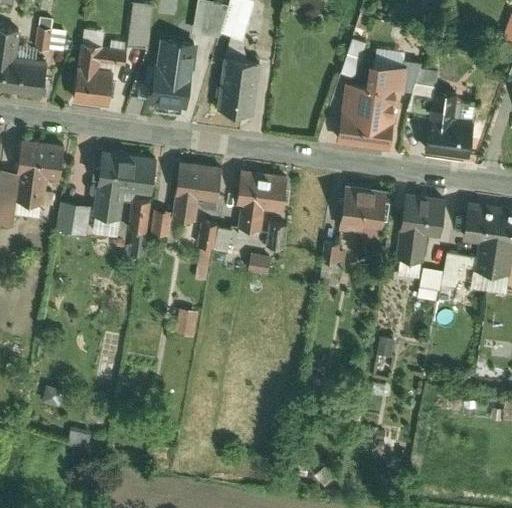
[(14,0),(0,0),(0,3),(0,10),(13,12),(14,0)]
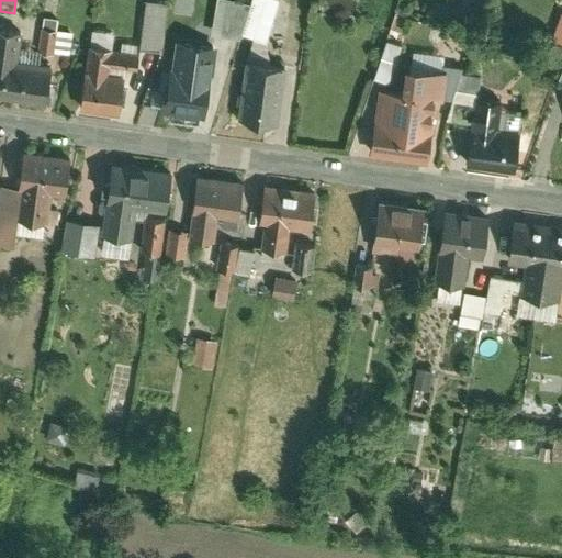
[(250,8),(218,0),(216,0),(211,37),(240,40),(250,8)]
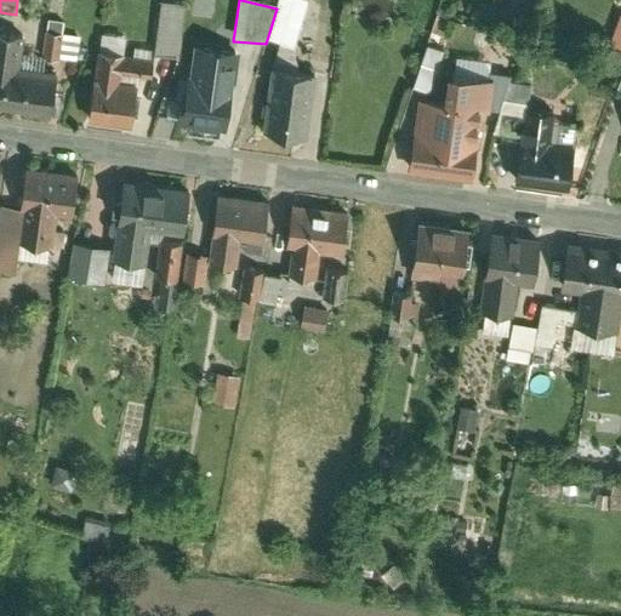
[(306,0),(278,0),(277,9),(267,40),(295,49),(308,5),(306,0)]
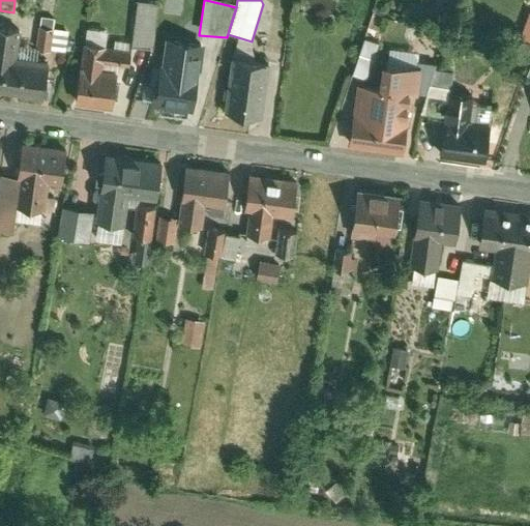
[(158,4),(138,2),(131,49),(152,52),(158,4)]
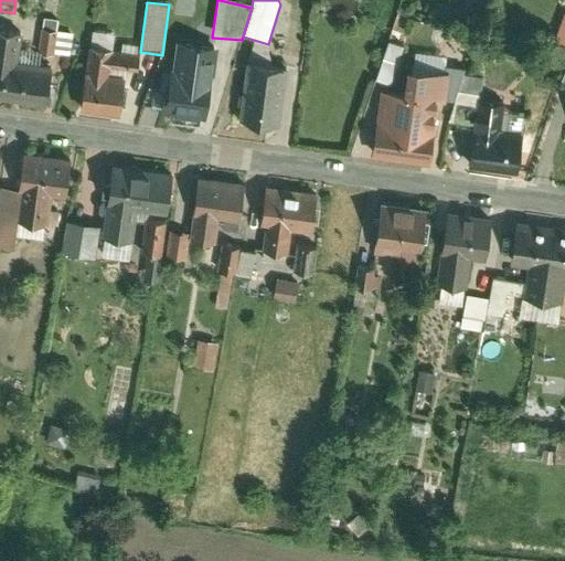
[(564,53),(564,13),(563,12),(553,48),(564,53)]
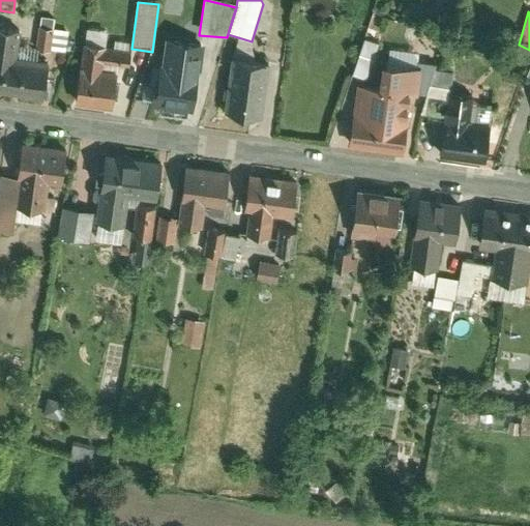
[(450,17),(438,17),(438,25),(450,25),(450,17)]
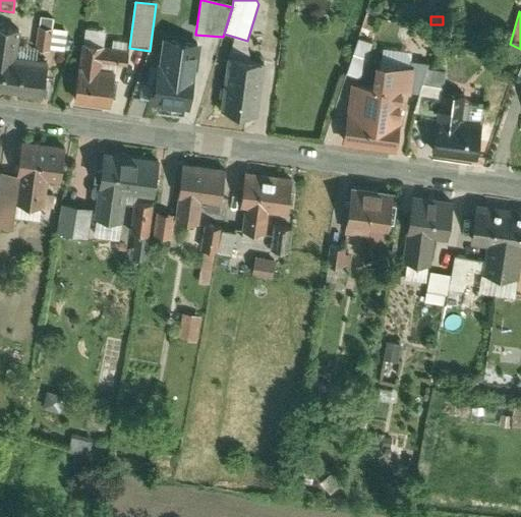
[(0,30),(0,91),(43,98),(48,69),(36,67),(19,64),(24,34),(0,30)]
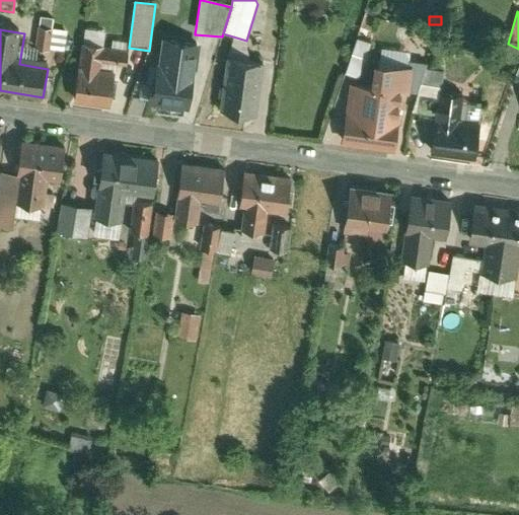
[(44,53),(47,30),(36,29),(33,52),(44,53)]
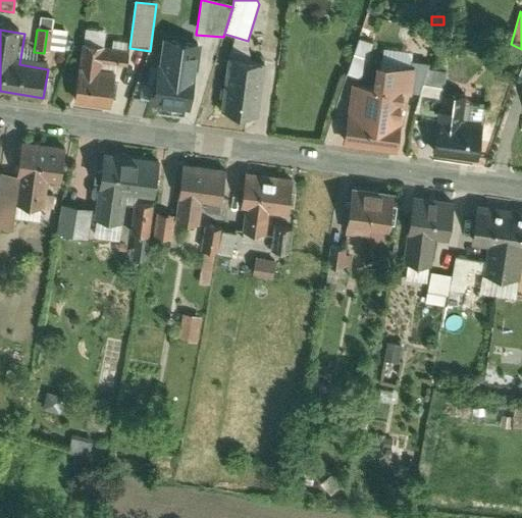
[(83,47),(104,51),(107,34),(86,32),(83,47)]
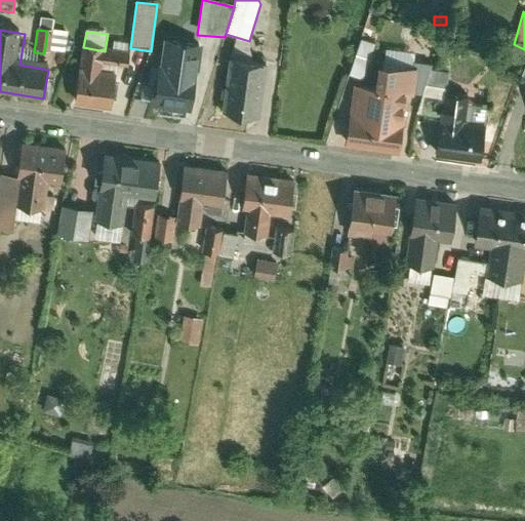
[(202,46),(164,42),(158,85),(153,85),(149,104),(189,111),(202,46)]
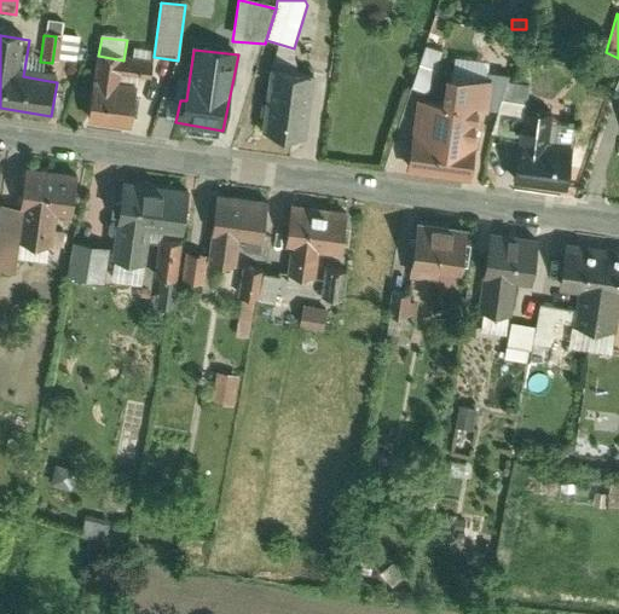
[(98,56),(87,123),(132,131),(139,90),(121,87),(123,77),(152,82),(155,65),(123,61),(98,56)]
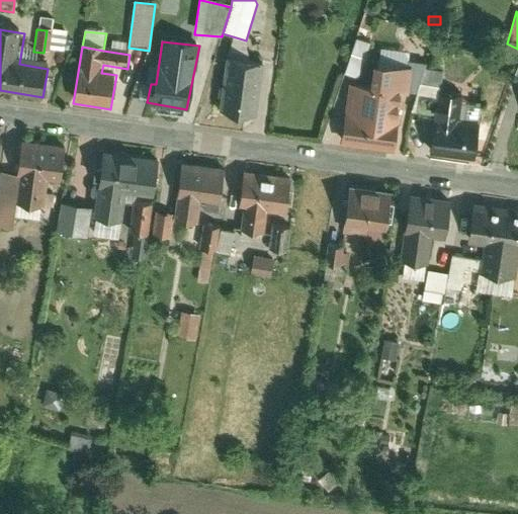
[(364,58),(350,54),(343,74),(357,79),(364,58)]
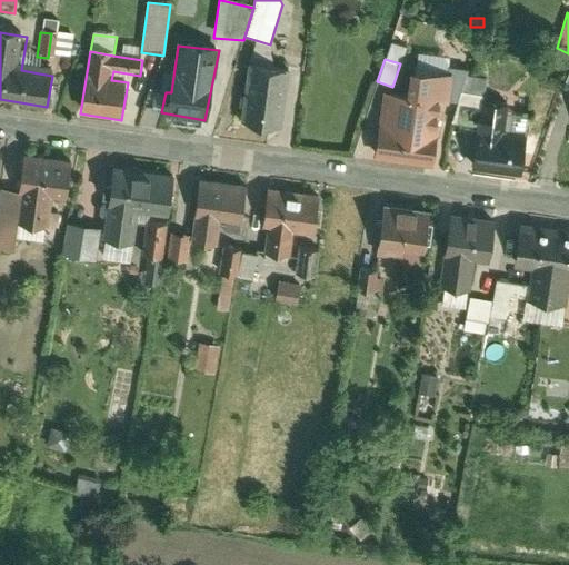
[(41,60),(39,73),(52,76),(66,78),(68,65),(41,60)]
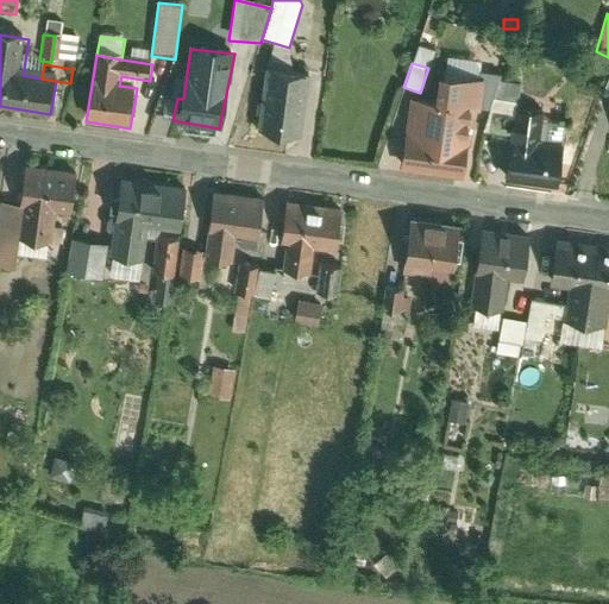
[(308,75),(265,71),(259,133),(302,138),(308,75)]
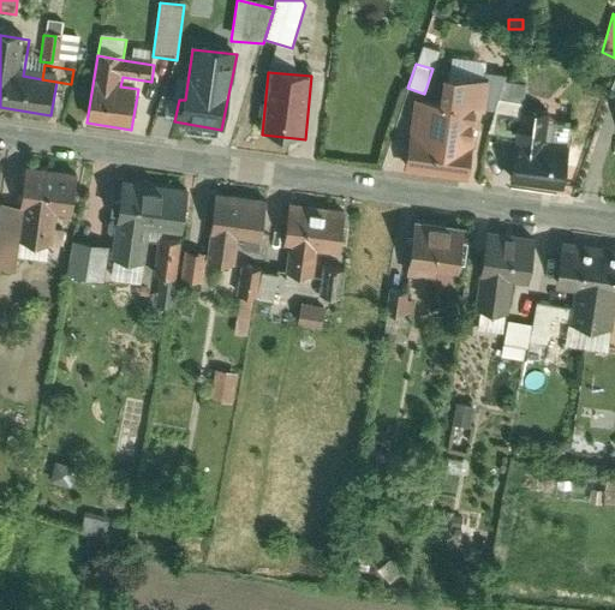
[(484,81),(489,81),(485,111),(494,113),(499,100),(503,83),(506,76),(485,72),(484,81)]
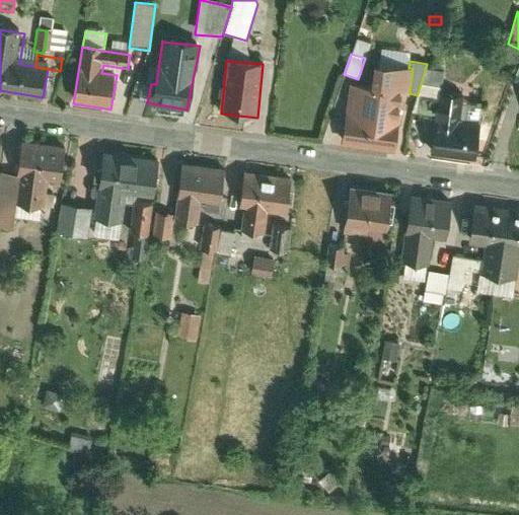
[(350,85),(341,148),(395,156),(402,95),(410,93),(413,68),(409,68),(372,65),(369,87),(350,85)]
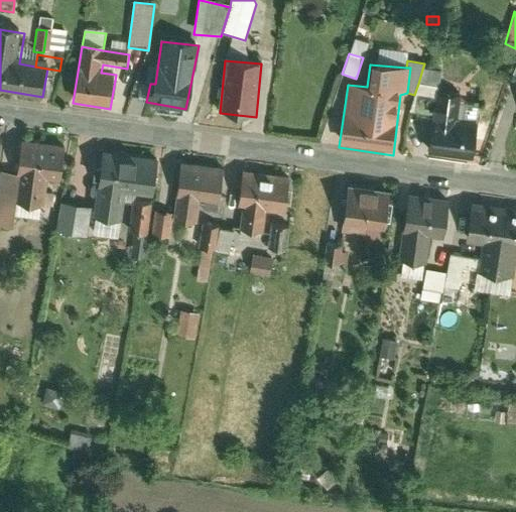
[(441,73),(422,70),(418,84),(437,88),(441,73)]
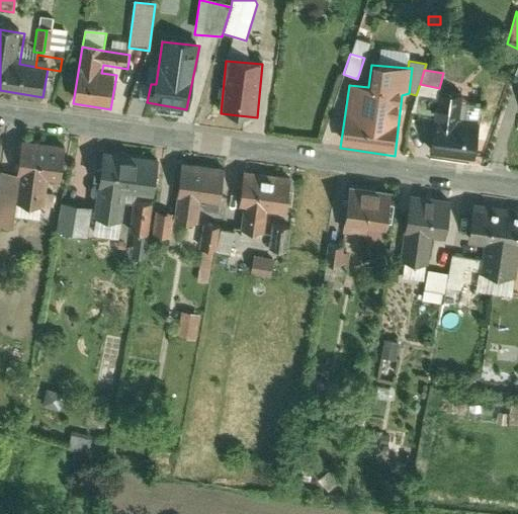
[(512,77),(497,73),(495,84),(509,87),(512,77)]
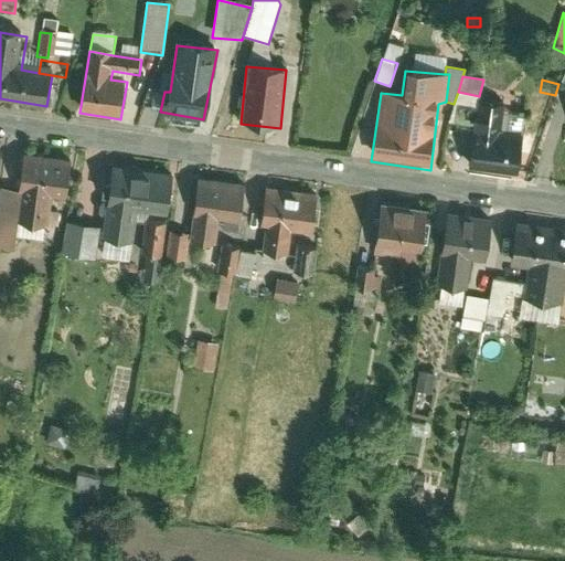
[(502,105),(478,102),(470,166),(515,171),(519,136),(498,134),(502,105)]
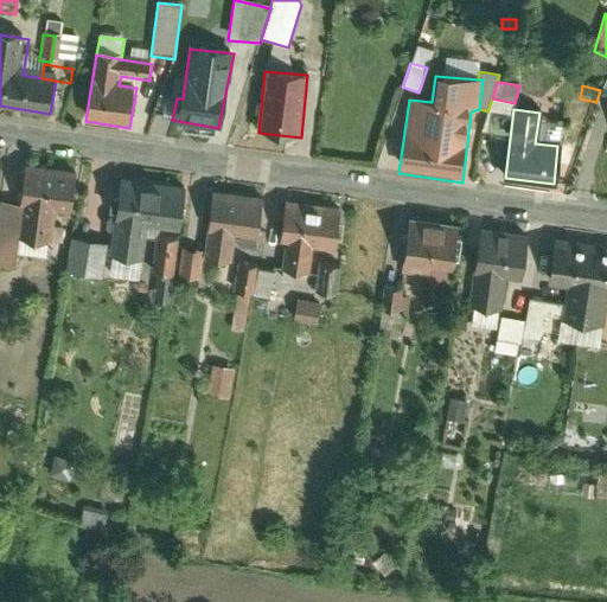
[(75,173),(27,166),(23,205),(18,238),(52,242),(57,207),(70,210),(75,173)]
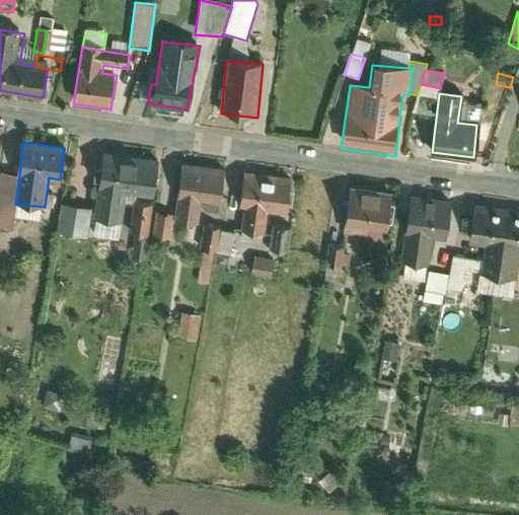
[(159,161),(102,154),(95,215),(127,219),(130,194),(155,197),(159,161)]
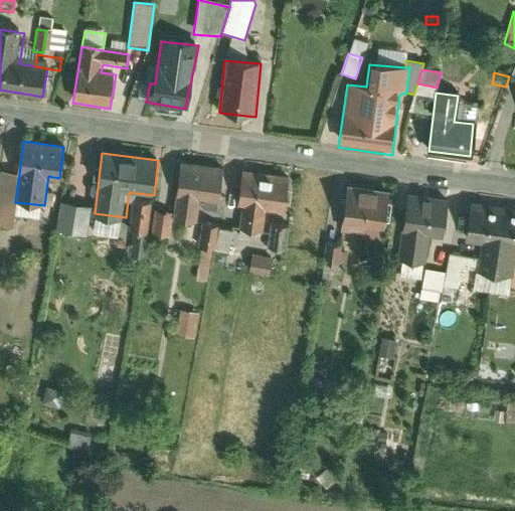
[(224,168),(180,163),(174,218),(200,221),(203,200),(220,202),(224,168)]
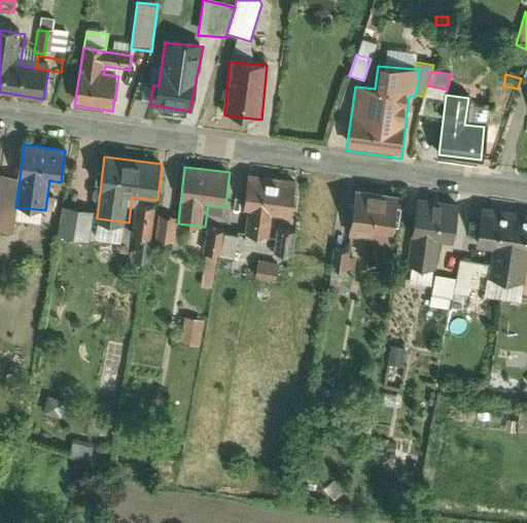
[(15,207),(20,178),(0,175),(0,230),(11,232),(15,207)]
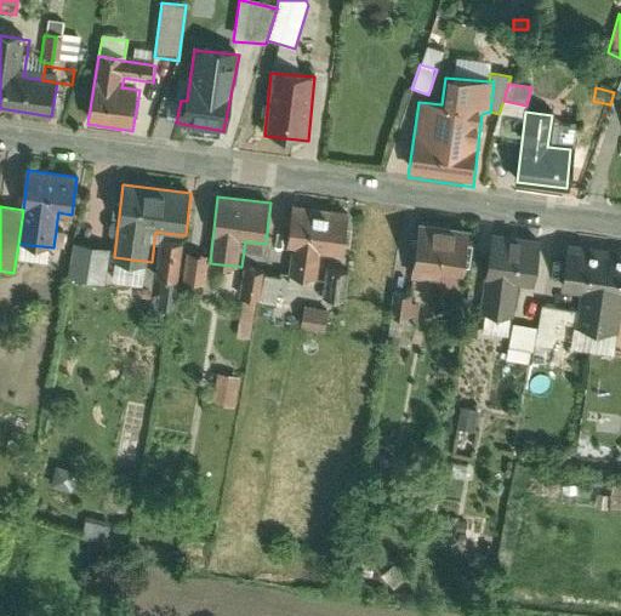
[(349,214),(292,206),(286,247),(291,249),(288,274),(322,278),(325,254),(345,256),(349,214)]
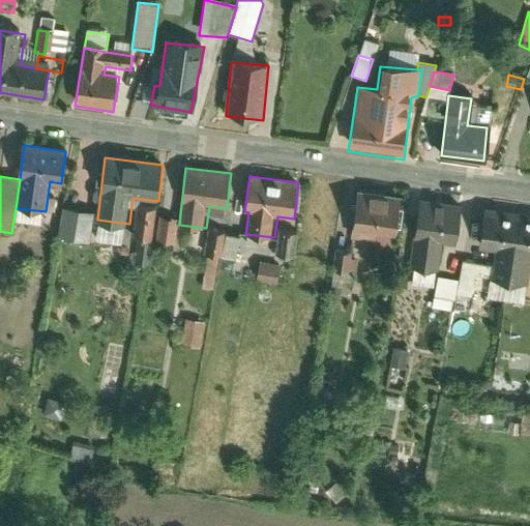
[(403,197),(359,192),(353,239),(375,241),(376,235),(398,238),(403,197)]
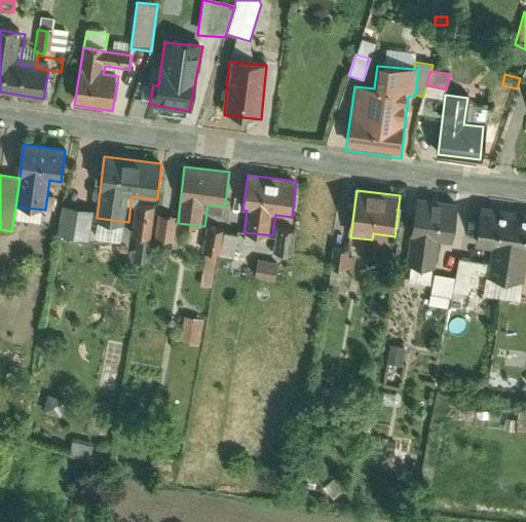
[(460,204),(416,198),(407,265),(438,270),(442,244),(455,246),(460,204)]
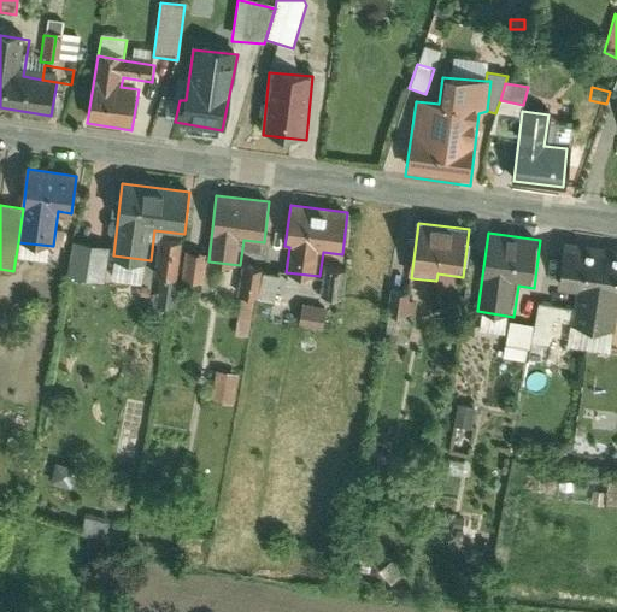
[(188,246),(159,242),(154,278),(160,281),(178,282),(183,282),(187,254),(188,246)]
